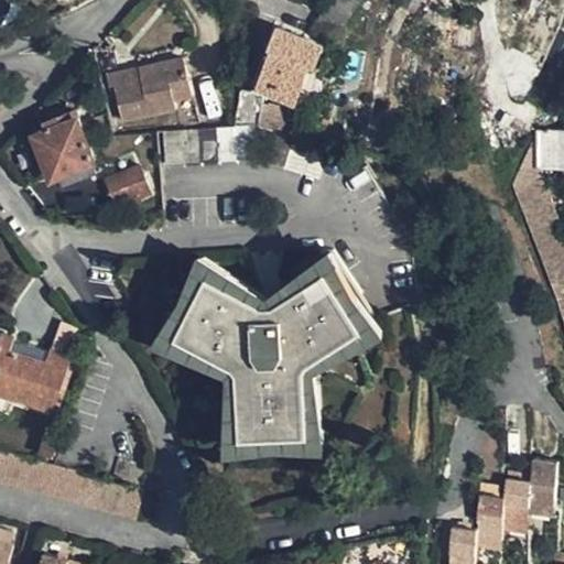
[(272,46),(258,85),(297,101),(312,63),(317,65),(325,44),(278,25),(269,44),(272,46)]
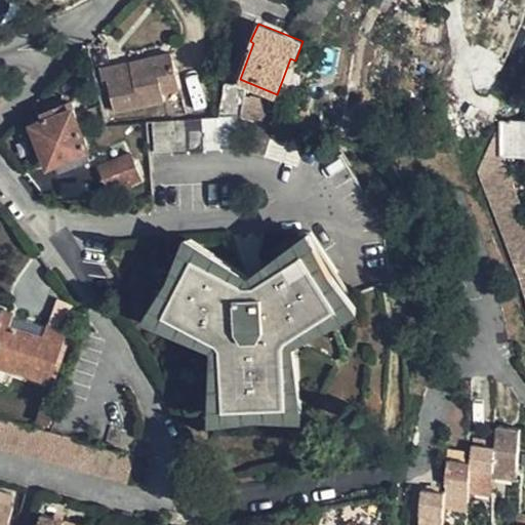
[(171,56),(133,65),(99,73),(105,91),(109,89),(114,112),(164,101),(162,93),(178,90),(171,56)]
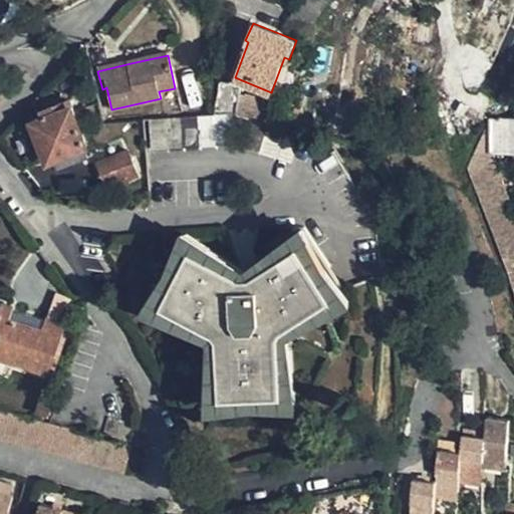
[(210,86),(209,72),(179,71),(179,86),(210,86)]
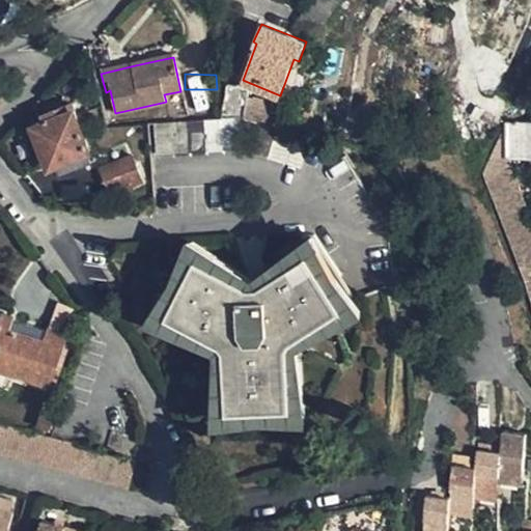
[(221,119),(238,117),(243,119),(246,89),(226,86),(221,119)]
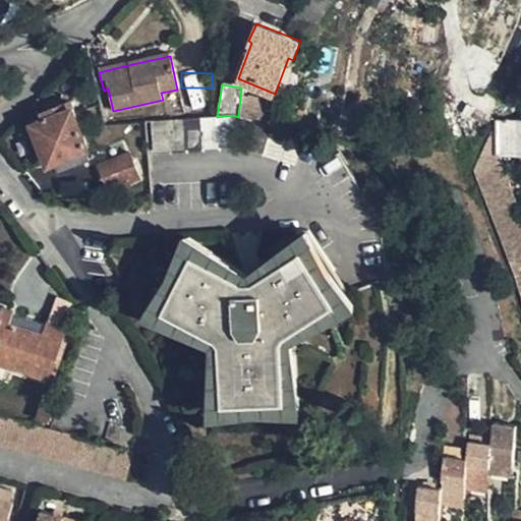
[(206,104),(205,94),(185,95),(186,106),(206,104)]
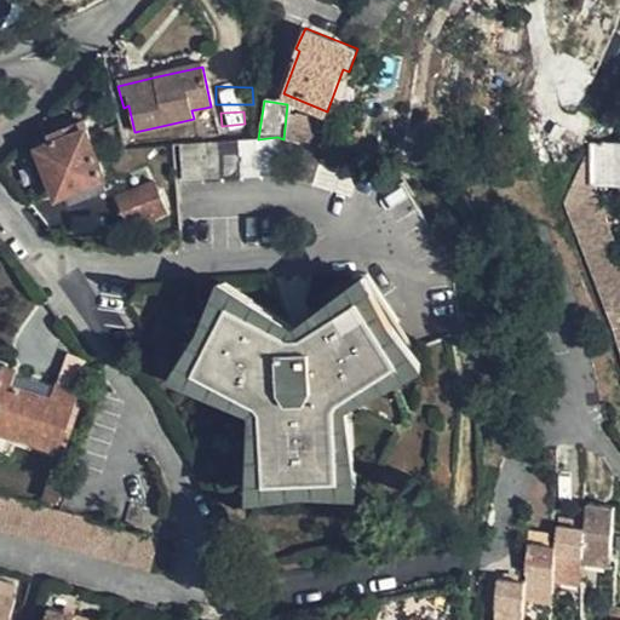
[(53,130),(57,139),(87,128),(84,119),(53,130)]
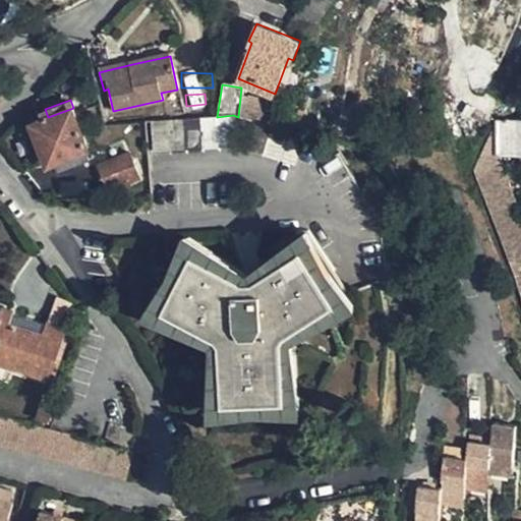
[(73,108),(48,117),(33,123),(49,164),(90,148),(73,108)]
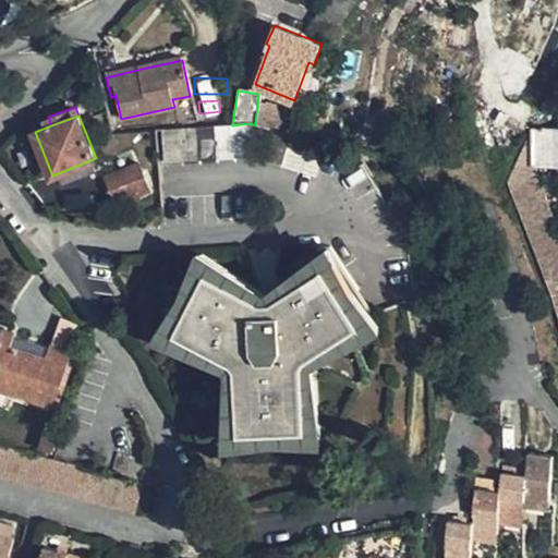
[(227,125),(161,130),(164,162),(250,156),(250,123),(232,125),(227,125)]
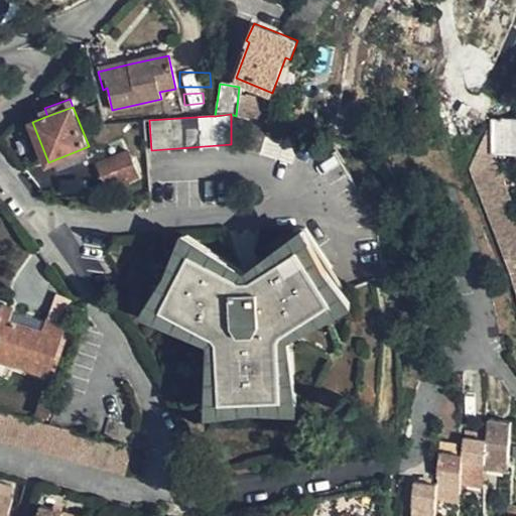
[(281,128),(253,120),(245,148),(291,160),(299,133),(281,128)]
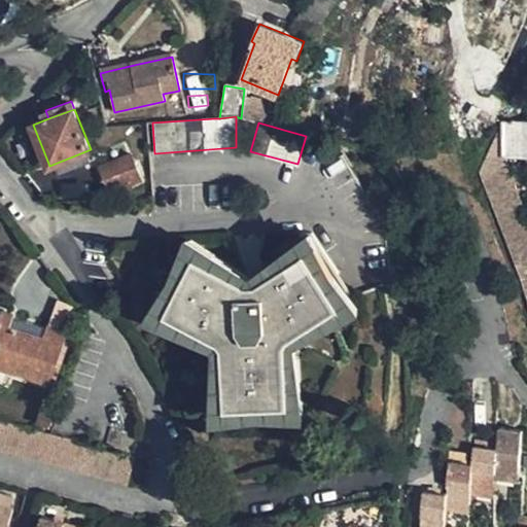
[(526,123),(499,123),(499,127),(478,173),(522,283),(526,301),(526,216),(511,176),(506,165),(505,155),(526,155),(526,123)]
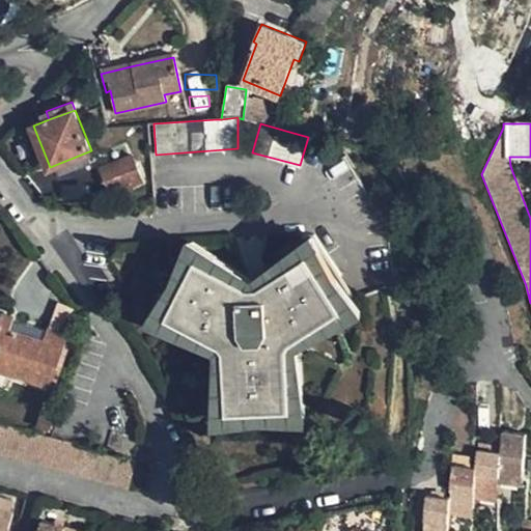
[(141,180),(130,154),(101,165),(112,193),(141,180)]
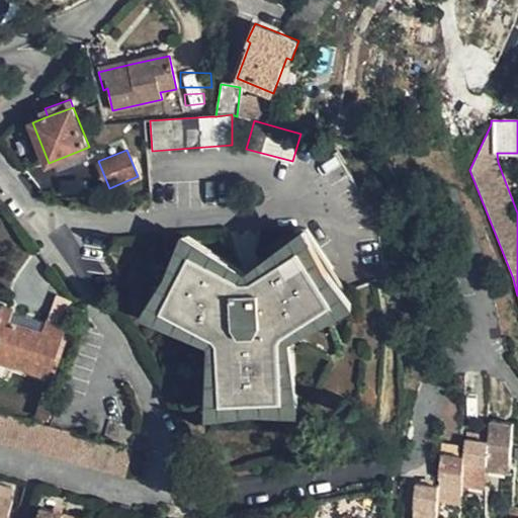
[(261,266),(194,234),(154,317),(221,348),(222,419),(315,414),(307,341),(371,307),(321,227),(261,266)]
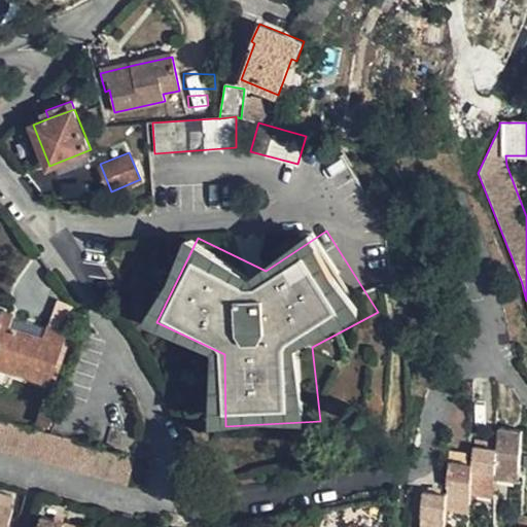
[(0,254),(0,295),(6,299),(18,260),(0,254)]
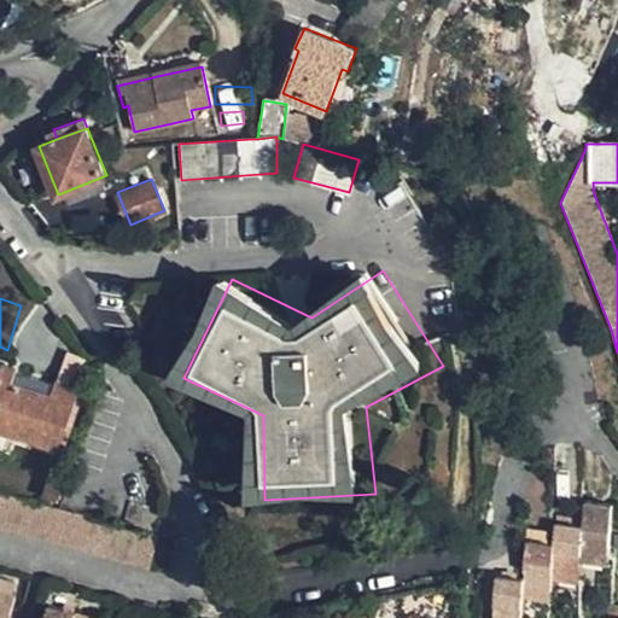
[(0,427),(16,433),(59,448),(79,389),(56,380),(51,396),(11,383),(13,371),(0,366),(0,427)]
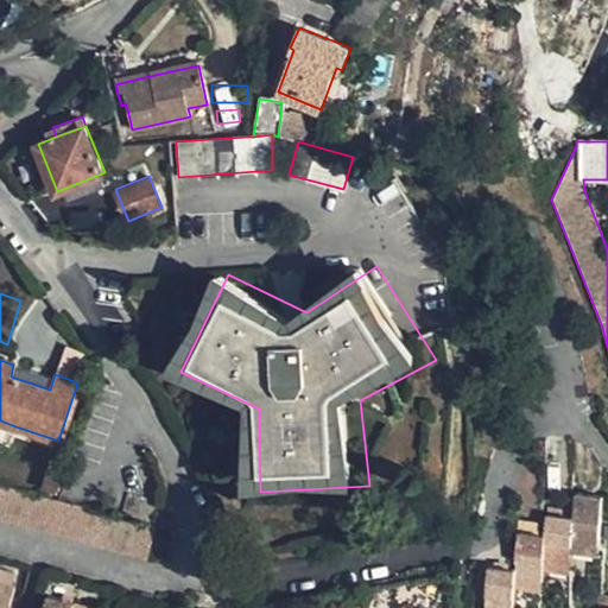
[(0,482),(0,520),(146,559),(156,525),(59,499),(0,482)]
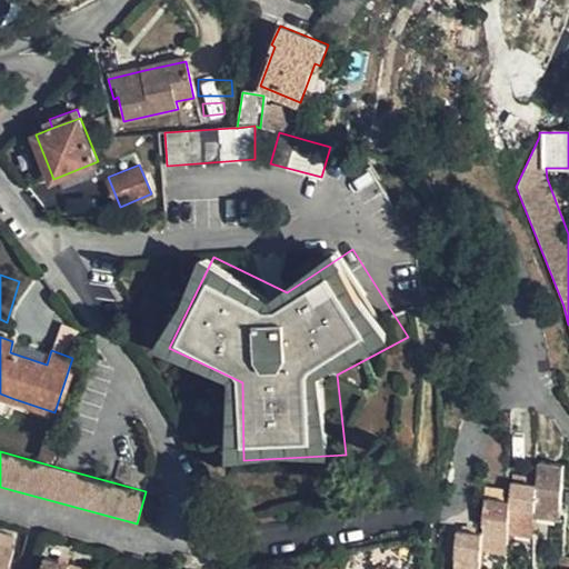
[(145,487),(149,468),(120,461),(116,479),(145,487)]
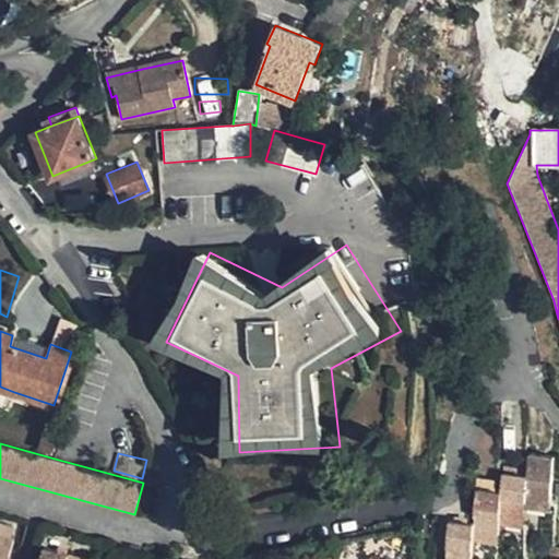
[(502,472),(501,490),(499,518),(524,520),(525,508),(525,500),(549,501),(552,456),(528,454),(527,474),(502,472)]
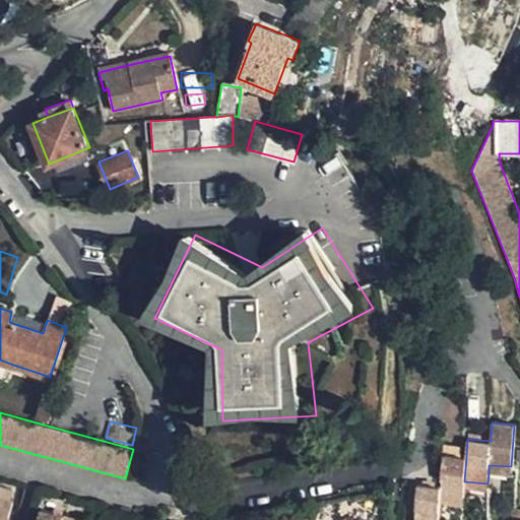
[(464,481),(466,456),(461,455),(461,447),(443,446),(440,485),(417,483),(413,519),(437,519),(439,504),(440,497),(464,499),(464,489),(464,481)]
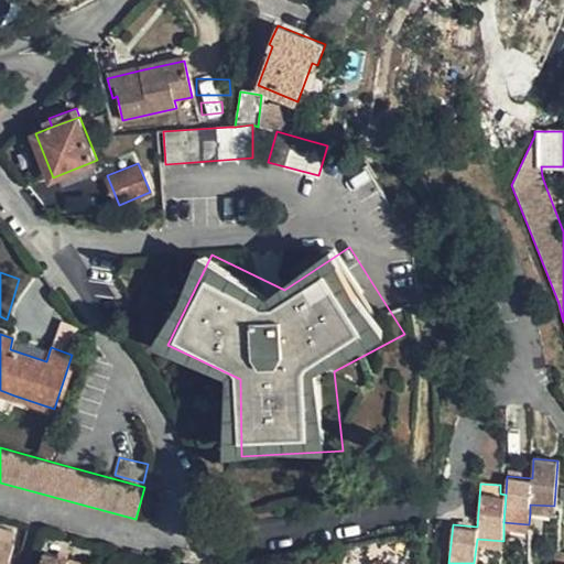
[(554,513),(554,506),(530,505),(530,512),(554,513)]
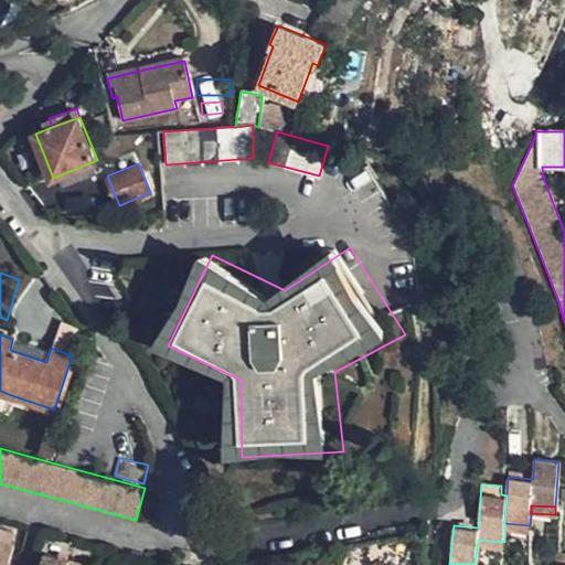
[(504,523),(504,531),(530,532),(530,525),(504,523)]
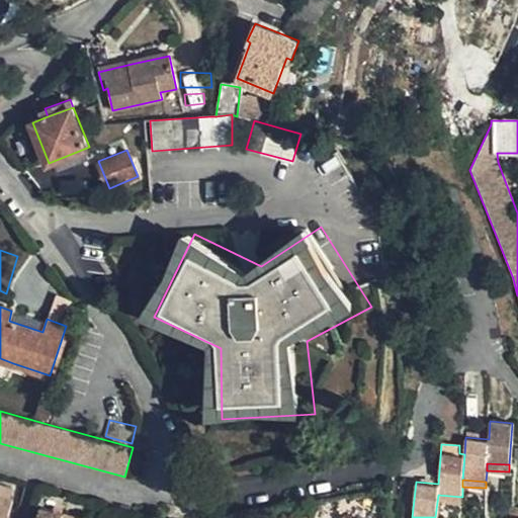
[(0,494),(0,517),(6,517),(12,498),(0,494)]
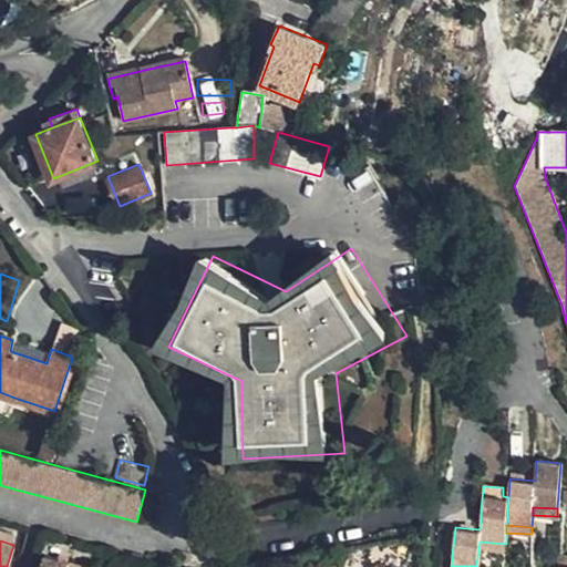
[(505,552),(506,544),(480,542),(478,549),(505,552)]
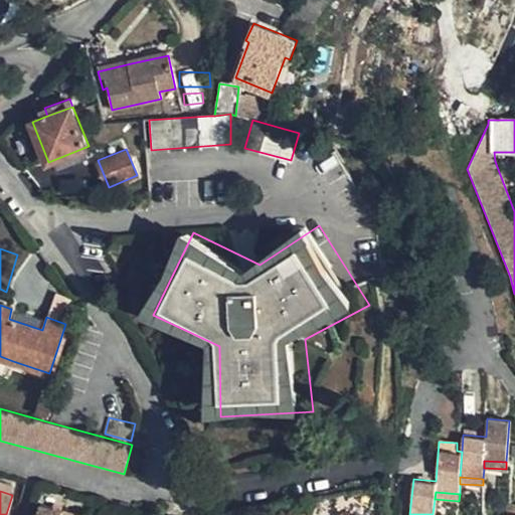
[(80,514),(40,503),(36,514),(80,514)]
